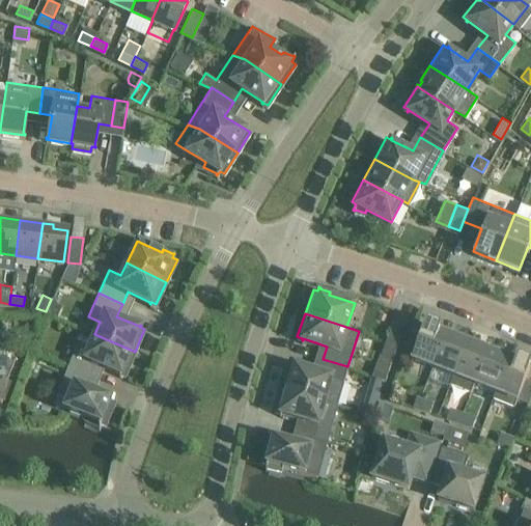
[(413,323),(410,332),(419,336),(422,326),(413,323)]
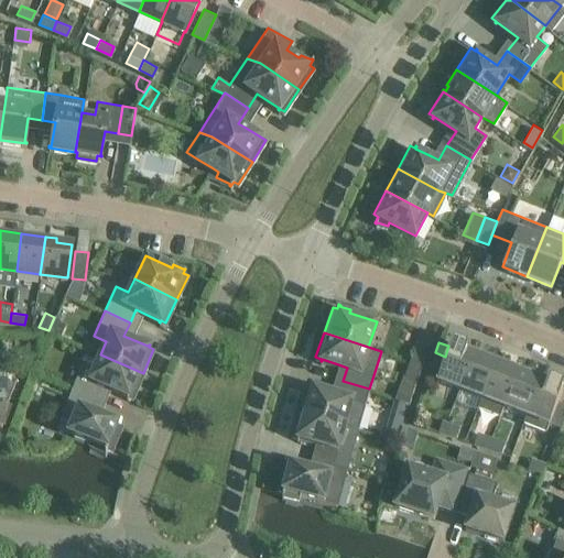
[(459,386),(473,351),(451,342),(448,346),(445,357),(436,378),(459,386)]
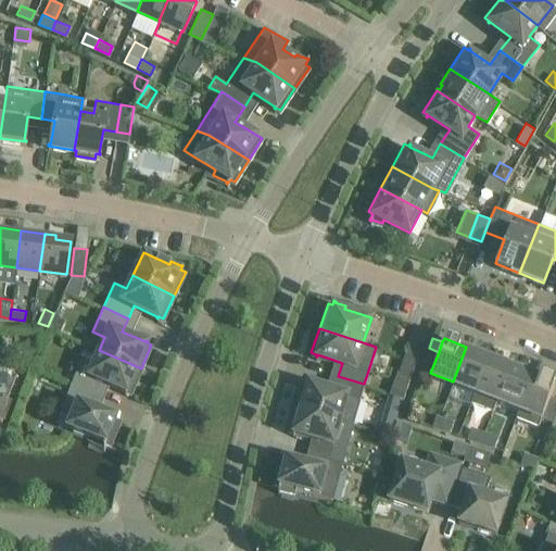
[(407,343),(403,355),(415,360),(420,348),(407,343)]
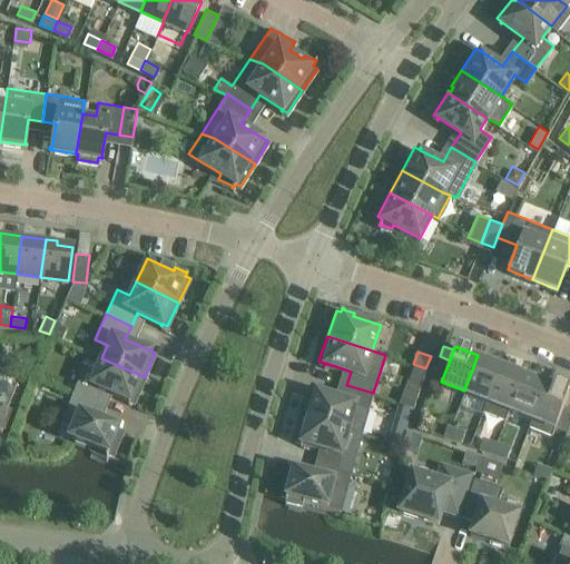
[(500,364),(478,355),(464,391),(487,399),(500,364)]
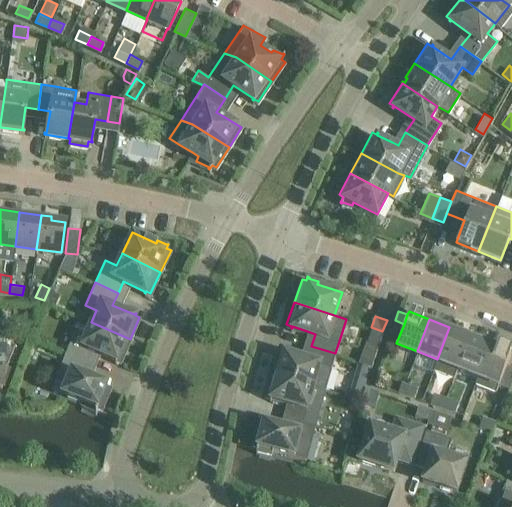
[(130,339),(91,322),(86,333),(75,329),(65,352),(88,361),(93,350),(115,358),(114,360),(115,360),(116,359),(120,361),(130,339)]
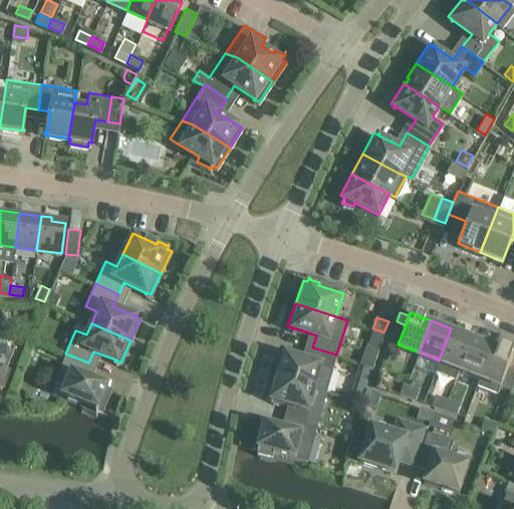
[(368,340),(379,345),(383,332),(372,328),(368,340)]
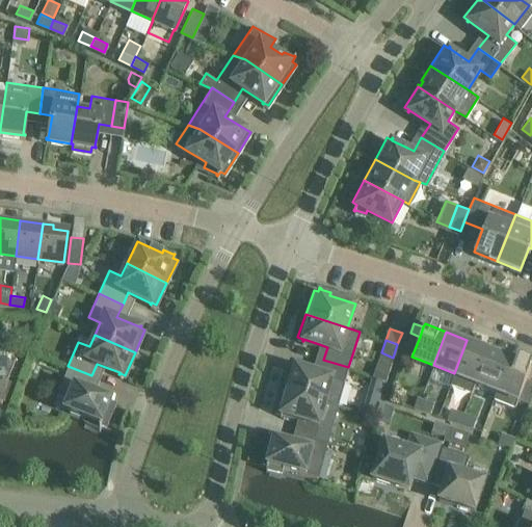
[(475,381),(488,348),(467,340),(454,373),(450,383),(471,391),(475,381)]
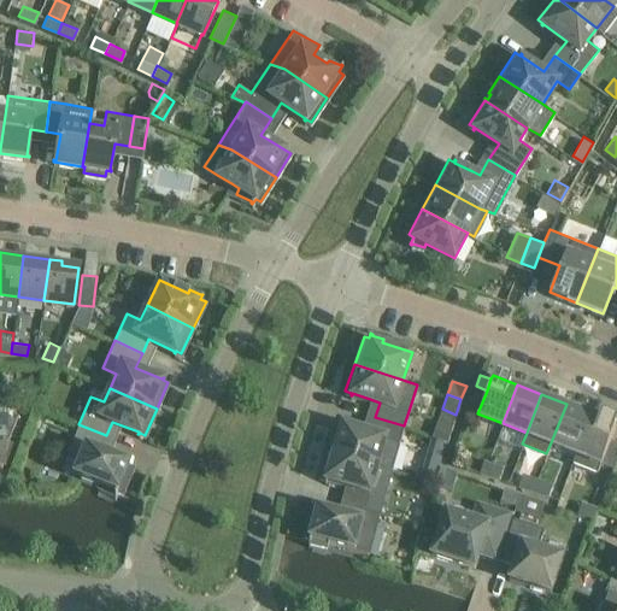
[(591,413),(566,404),(551,442),(575,452),(591,413)]
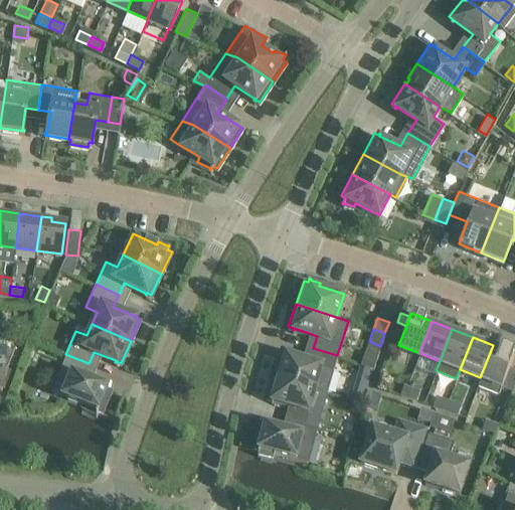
[(0,387),(2,387),(4,365),(6,365),(15,345),(14,344),(12,348),(0,347),(0,387)]
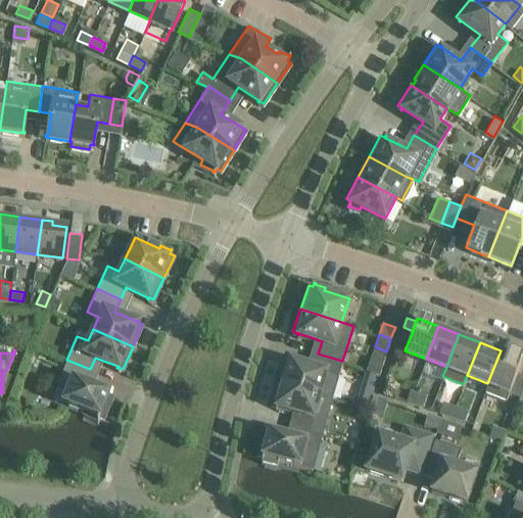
[(487,383),(484,390),(506,398),(509,391),(519,395),(522,384),(522,372),(517,370),(521,359),(501,350),(487,383)]
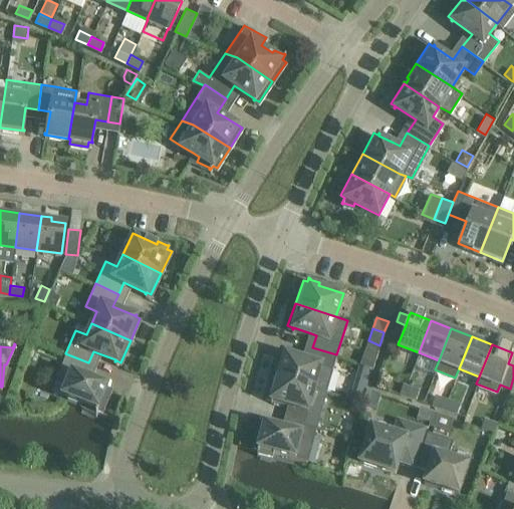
[(273,373),(325,389),(336,354),(312,347),(308,358),(286,352),(286,350),(285,350),(284,351),(280,350),(273,373)]
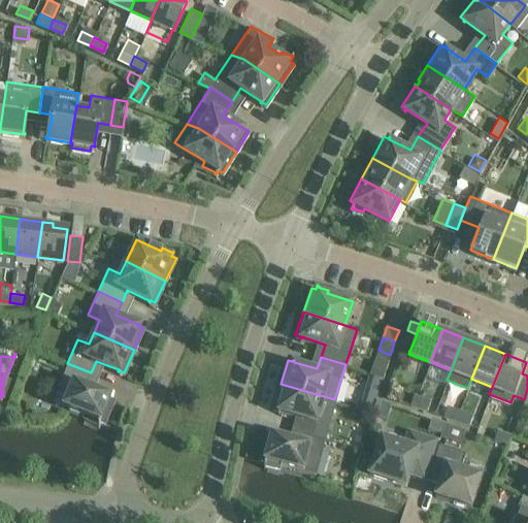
[(104,421),(106,418),(114,397),(109,395),(110,394),(109,393),(108,395),(86,387),(91,372),(67,363),(53,399),(64,404),(72,407),(86,413),(84,417),(98,422),(97,423),(98,423),(100,419),(104,421)]
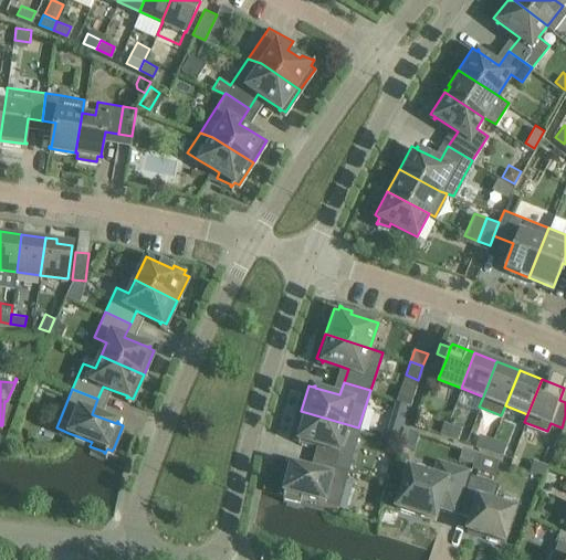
[(397,400),(394,409),(406,413),(409,403),(397,400)]
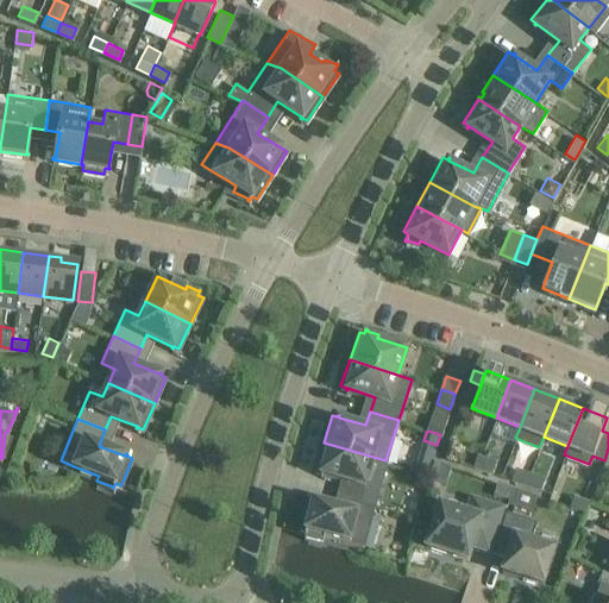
[(324,443),(315,470),(321,471),(320,473),(322,473),(322,472),(340,477),(349,479),(345,494),(374,502),(385,460),(324,443)]
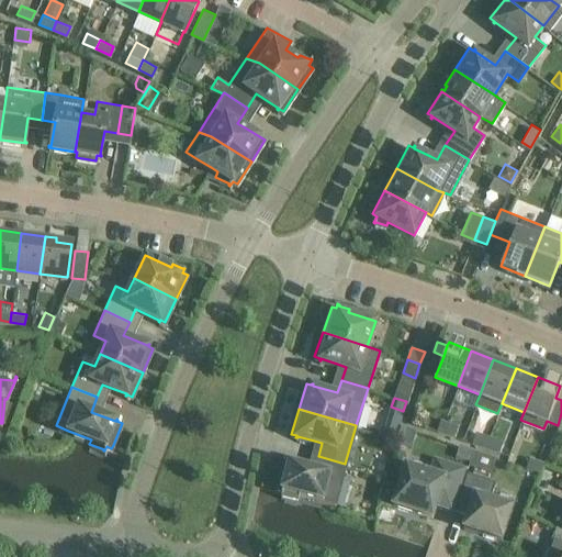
[(441,418),(437,429),(440,430),(454,434),(458,424),(450,421),(445,419),(441,418)]
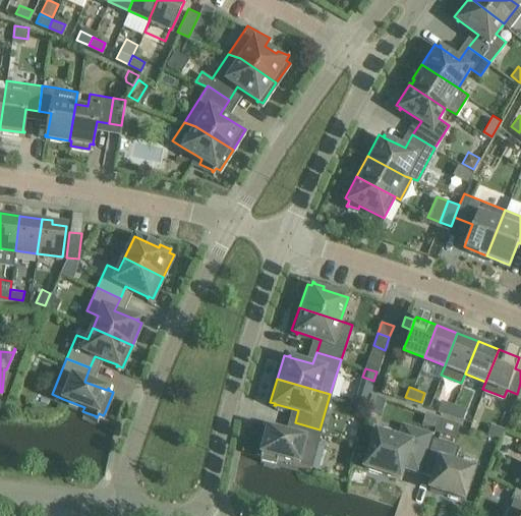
[(441,398),(438,408),(450,412),(454,403),(441,398)]
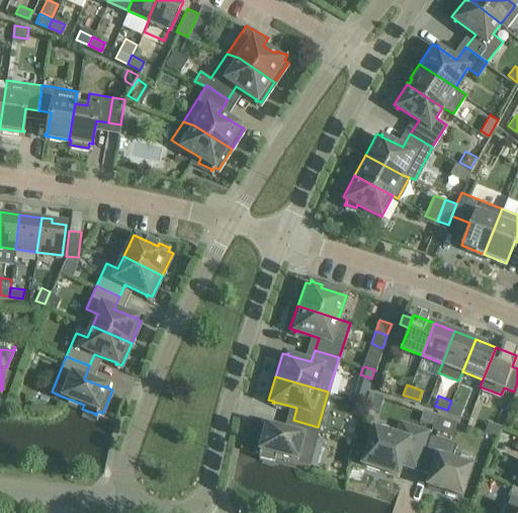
[(451,401),(447,410),(459,414),(463,405),(451,401)]
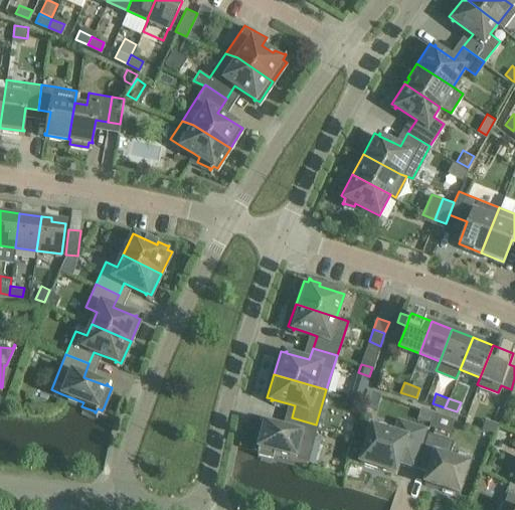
[(426,407),(422,417),(431,419),(433,412),(434,409),(426,407)]
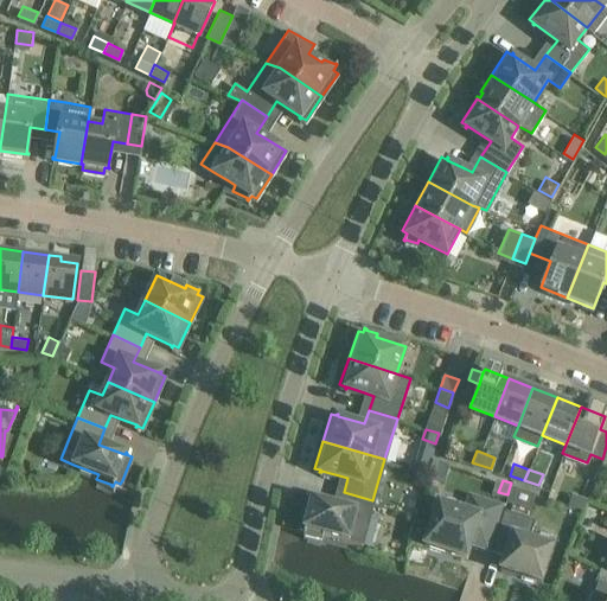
[(508,494),(506,498),(530,506),(535,491),(511,483),(510,486),(508,494)]
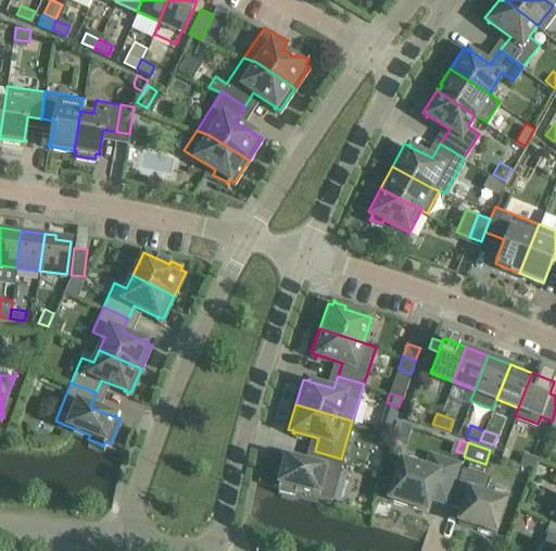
[(277,471),(274,483),(279,484),(278,488),(279,488),(294,491),(295,488),(314,492),(318,493),(331,497),(338,472),(341,459),(315,451),(312,464),(304,462),(287,458),(288,456),(286,455),(286,458),(280,456),(277,471)]
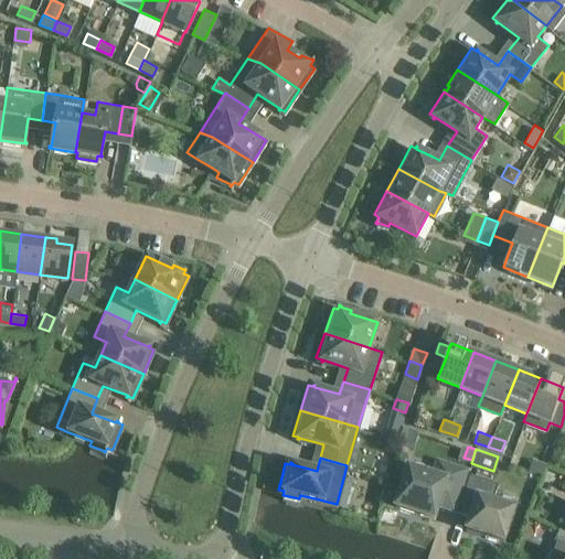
[(532,458),(529,468),(542,473),(546,462),(532,458)]
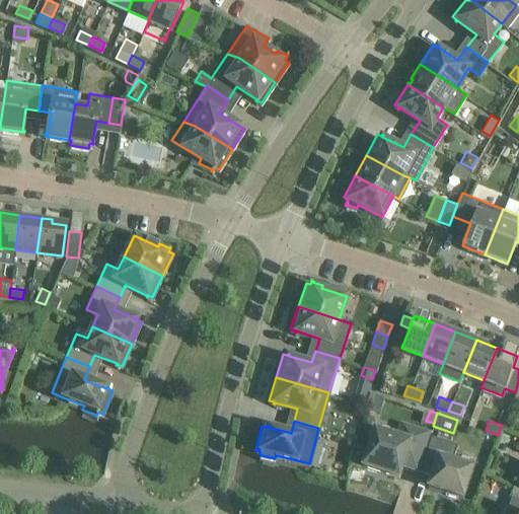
[(363,463),(392,473),(398,475),(402,462),(417,467),(428,430),(401,422),(397,435),(374,428),(363,463)]
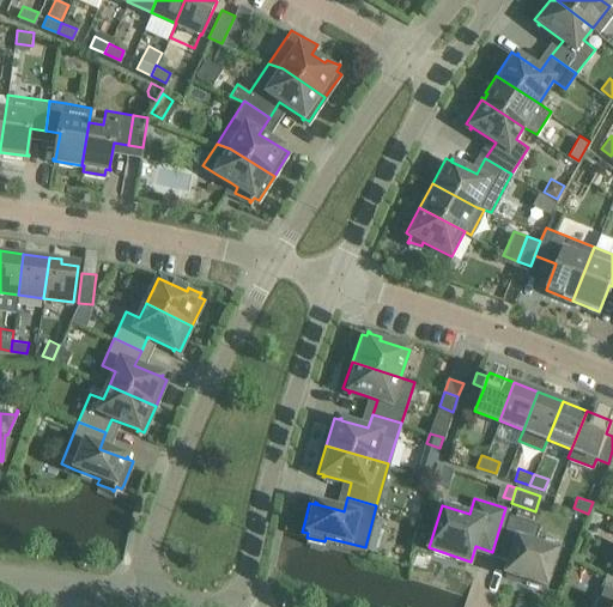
[(513,552),(507,572),(546,586),(558,550),(534,541),(540,523),(510,513),(498,547),(513,552)]
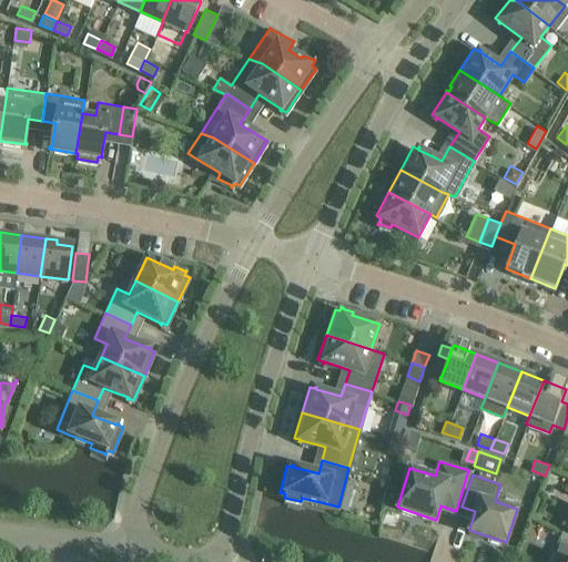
[(567,531),(563,529),(556,541),(559,542),(567,545),(567,531)]
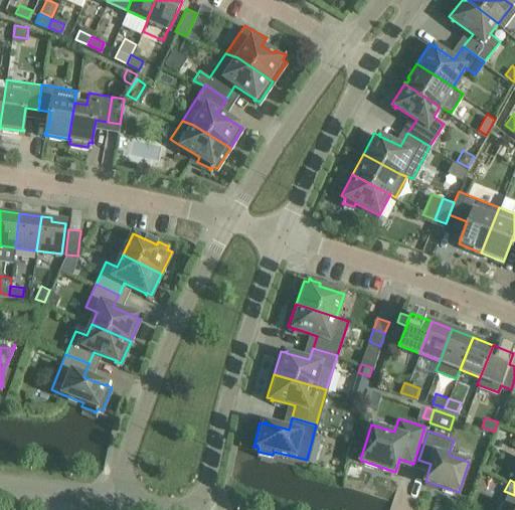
[(514,509),(514,495),(507,492),(499,509),(514,509)]
